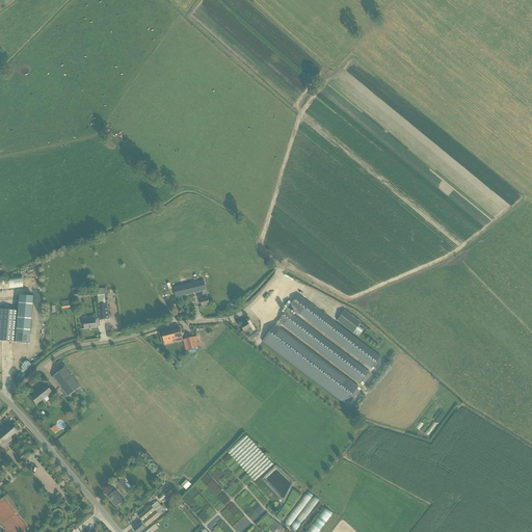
[(0,280),(0,289),(27,286),(26,277),(0,280)]
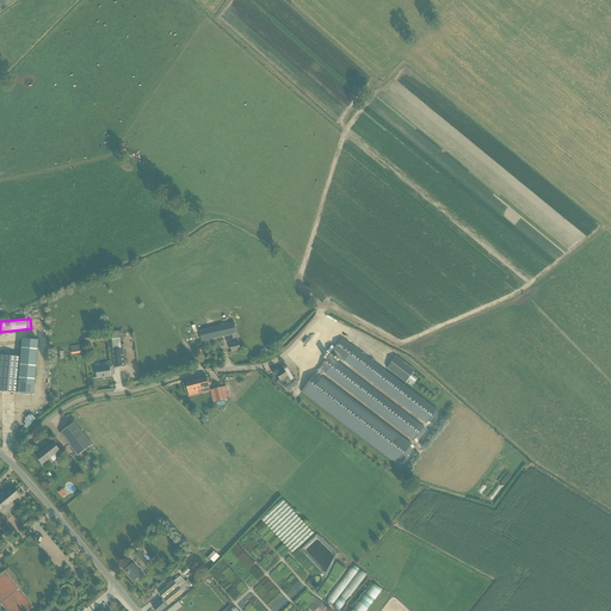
[(203,331),(204,335),(207,341),(233,335),(235,344),(230,345),(232,352),(240,350),(239,344),(236,333),(233,334),(230,325),(203,331)]
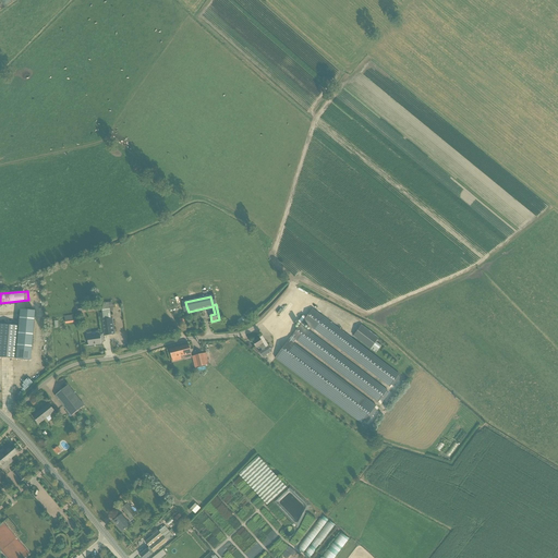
[(17,326),(15,359),(31,360),(35,311),(20,308),(17,326)]
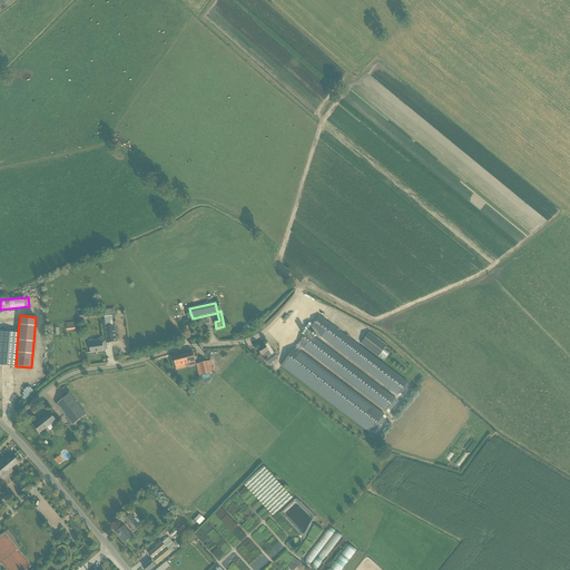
[(310,328),(399,395),(408,383),(320,315),(313,324),(310,322),(305,328),(308,331),(310,328)]
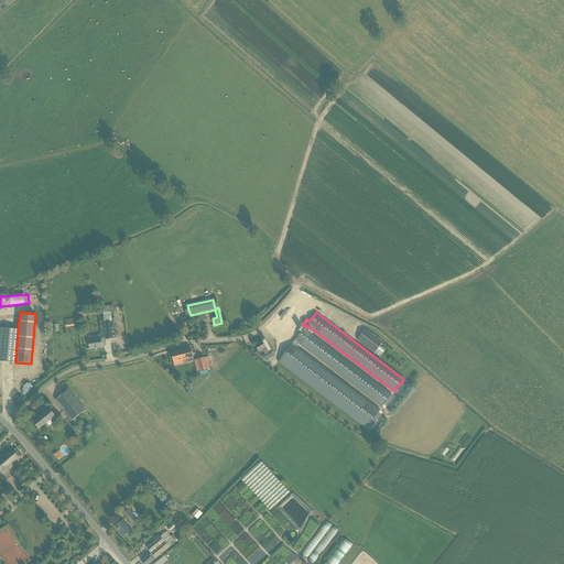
[(104,316),(101,316),(102,323),(104,334),(105,337),(105,339),(116,338),(115,333),(114,322),(112,322),(105,323),(104,316)]
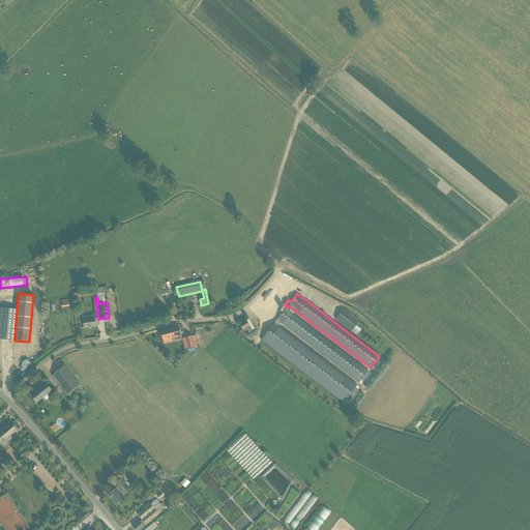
[(0,339),(15,341),(17,310),(0,307),(0,339)]
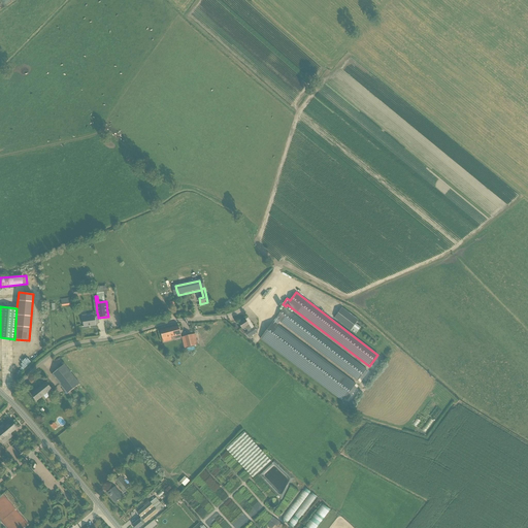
[(284,307),(260,339),(342,401),(344,399),(354,387),(356,384),(277,325),(278,324),(279,322),(309,343),(359,381),(360,378),(366,370),(367,369),(318,332),(284,307)]
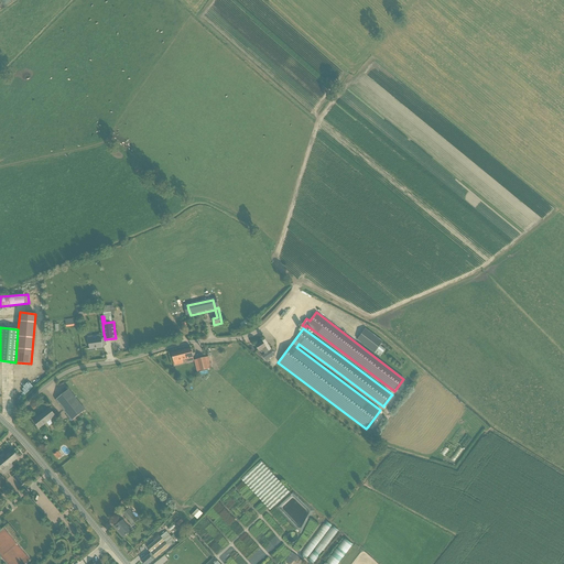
[(365,329),(357,339),(375,353),(382,343),(365,329)]
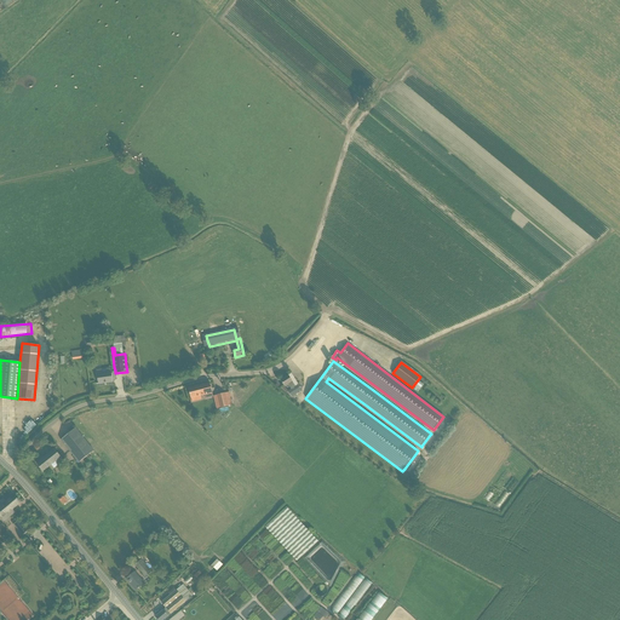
[(97,371),(97,374),(98,380),(97,380),(98,382),(98,384),(113,383),(113,382),(116,380),(115,373),(115,371),(112,371),(103,373),(102,371),(97,371)]
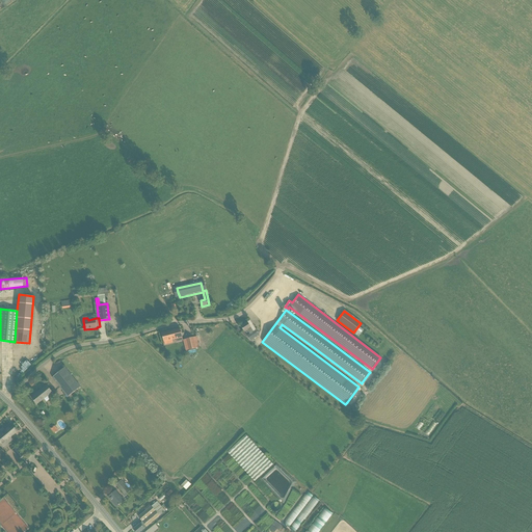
[(259,335),(256,329),(254,331),(247,322),(241,326),(244,331),(247,329),(250,334),(247,336),(250,340),(259,335)]
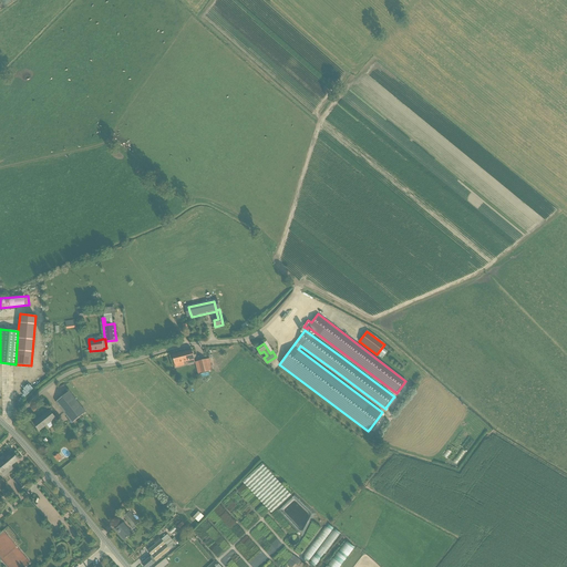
[(192,350),(173,354),(174,360),(175,363),(176,368),(184,366),(183,361),(187,360),(188,364),(195,362),(194,359),(193,356),(192,350)]
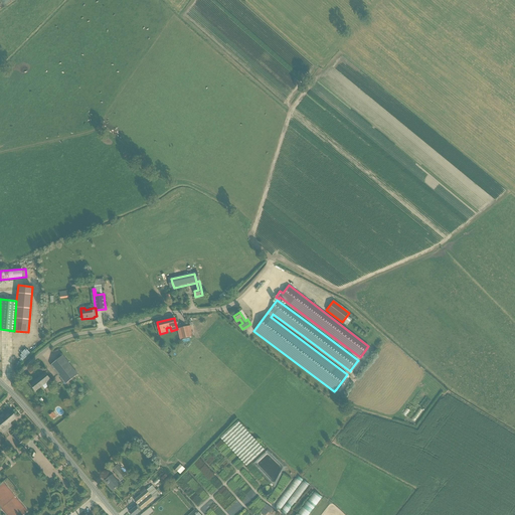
[(190,337),(187,326),(180,328),(183,339),(190,337)]
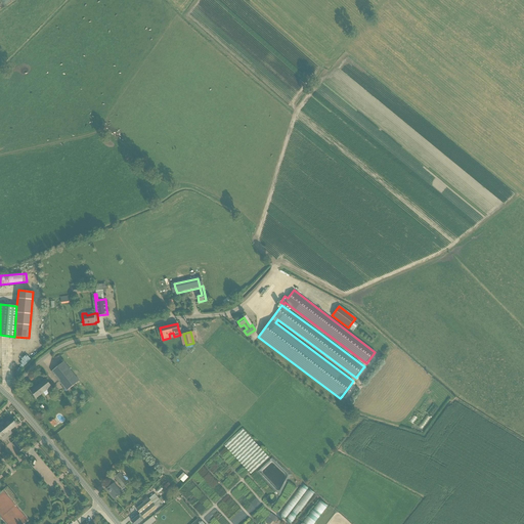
[(51,372),(54,376),(67,391),(79,381),(67,365),(63,361),(51,372)]
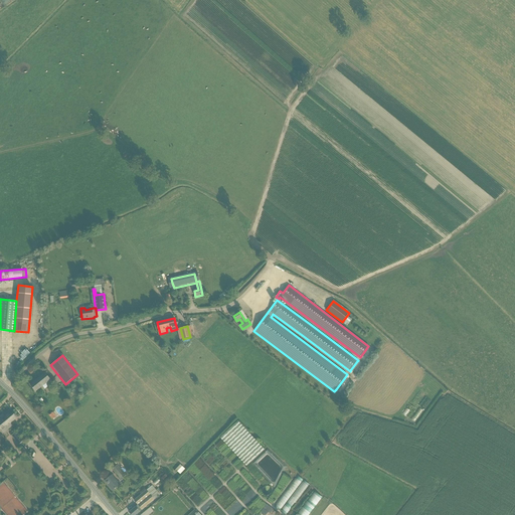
[(30,384),(35,391),(50,380),(45,373),(30,384)]
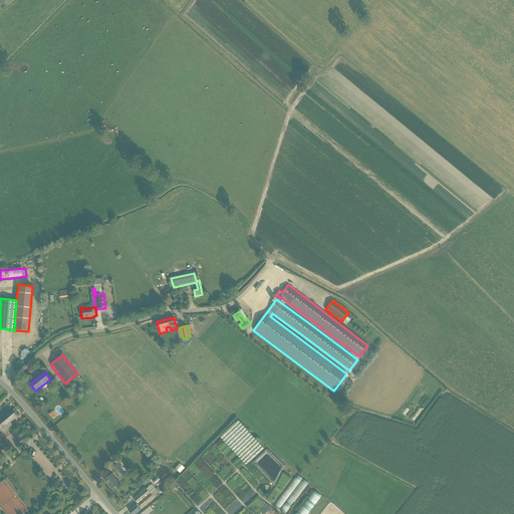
[(414,417),(417,420),(426,410),(423,407),(414,417)]
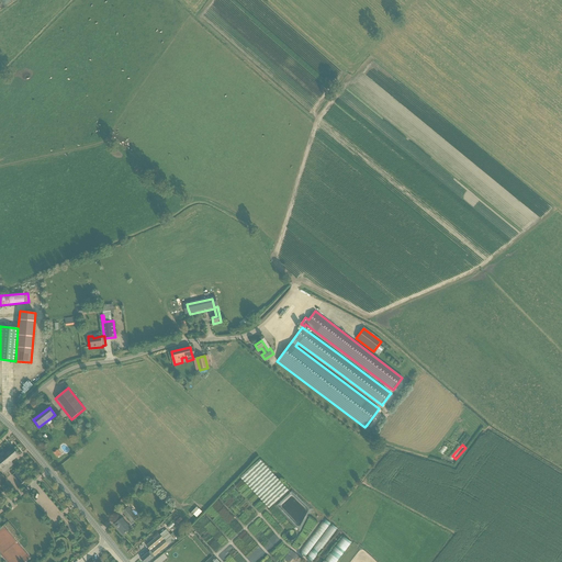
[(3,451),(0,453),(0,468),(3,473),(14,464),(11,461),(19,456),(13,449),(6,454),(3,451)]
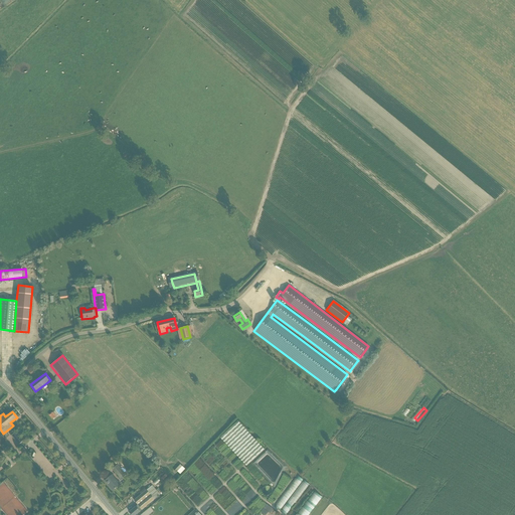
[(238,421),(220,438),(246,466),(265,450),(238,421)]
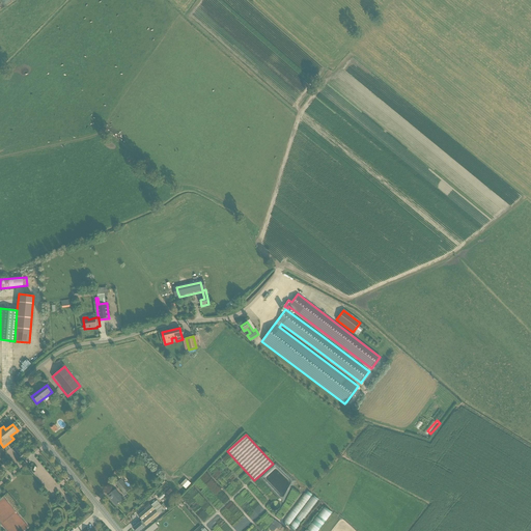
[(22,445),(17,448),(24,463),(29,459),(22,445)]
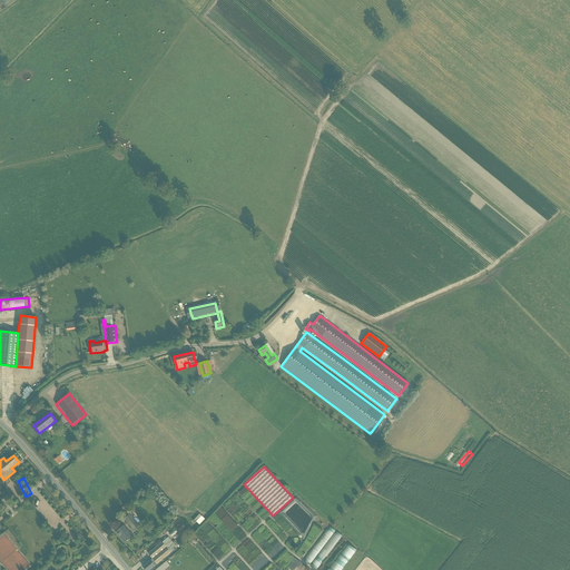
[(130,514),(128,516),(124,519),(134,530),(138,527),(139,526),(130,514)]
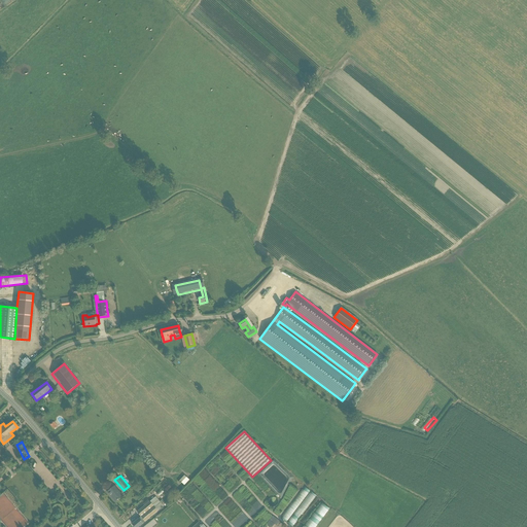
[(118,499),(123,496),(114,486),(107,492),(110,495),(111,494),(116,501),(117,500),(118,499)]
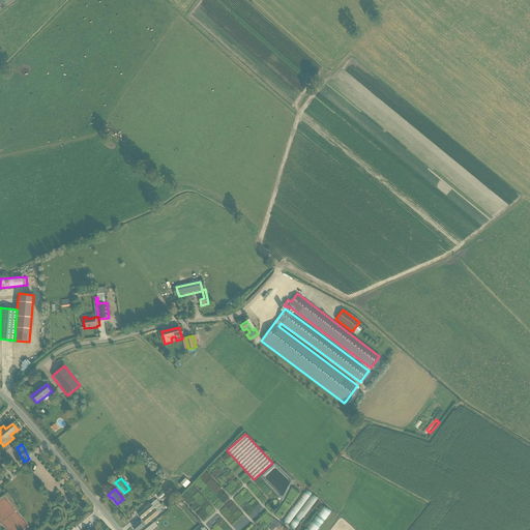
[(286,518),(298,527),(321,498),(308,489),(286,518)]
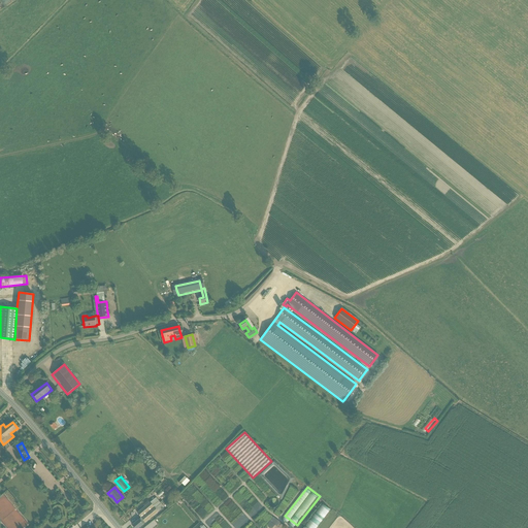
[(134,527),(138,527),(140,527),(158,512),(163,506),(156,498),(151,502),(137,513),(141,518),(132,525),(134,527)]
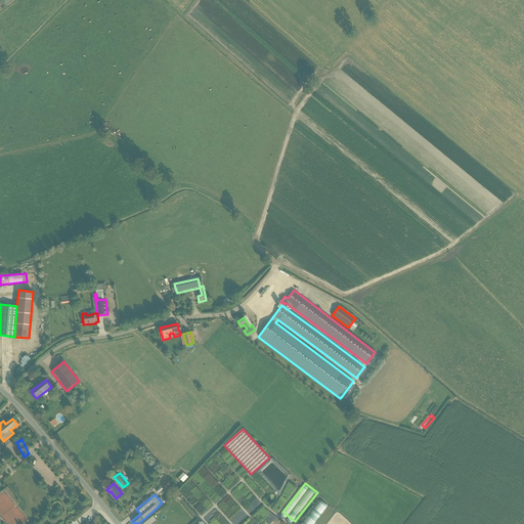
[(309,523),(316,523),(331,507),(322,500),(316,509),(316,510),(311,516),(310,515),(305,521),(309,523)]
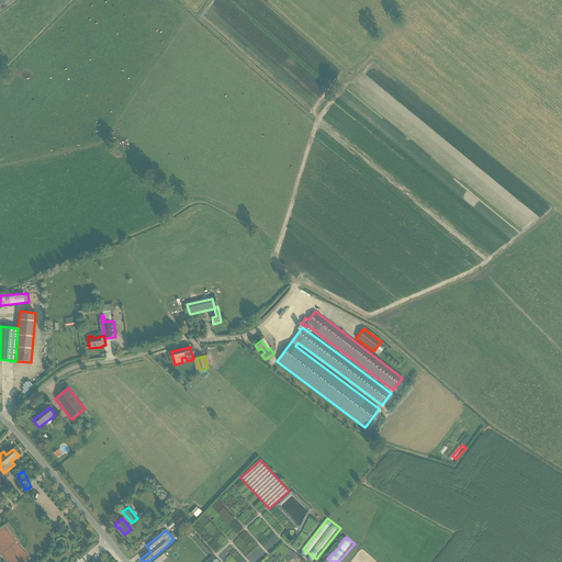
[(291,550),(284,559),(289,561),(290,561),(293,559),(296,554),(291,550)]
